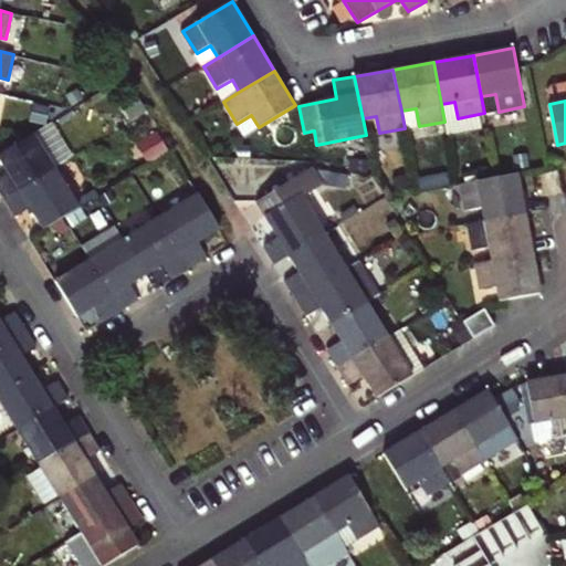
[(444,122),(447,135),(482,129),(479,114),(458,118),(454,102),(441,104),(444,122)]
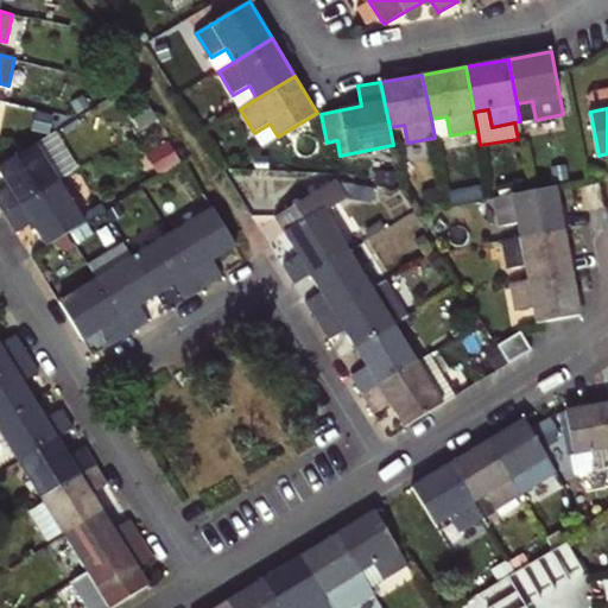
[(435,138),(450,135),(447,116),(431,119),(435,138)]
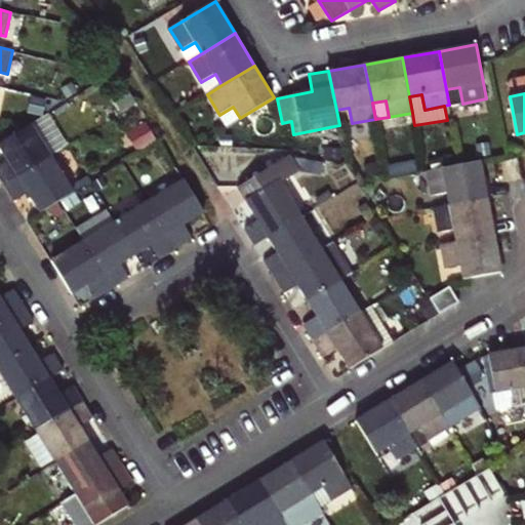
[(0,147),(8,161),(0,165),(0,176),(5,185),(51,156),(31,123),(0,142),(0,147)]
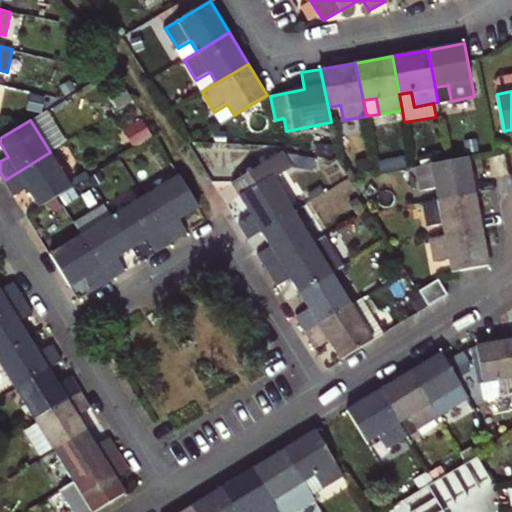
[(249,238),(262,231),(294,211),(273,178),(293,166),(284,151),(232,182),(253,215),(240,223),(249,238)]
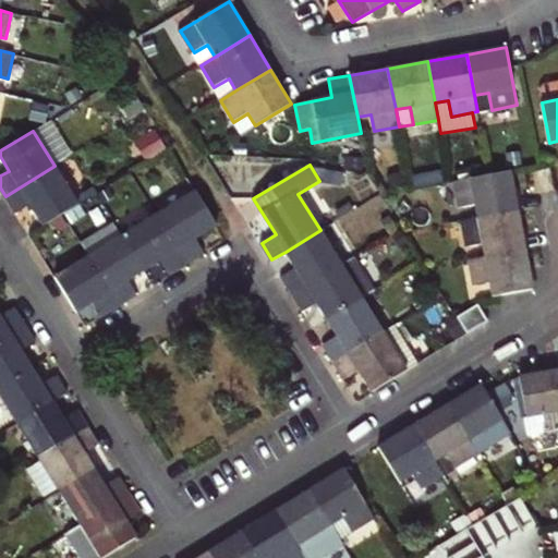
[(55,166),(5,196),(15,214),(31,204),(44,227),(79,205),(55,166)]
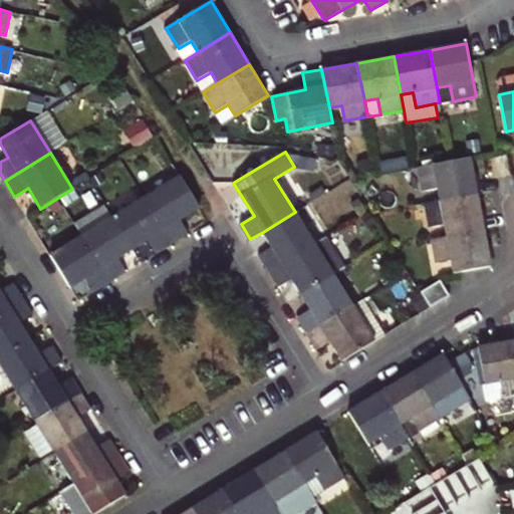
[(478,194),(471,158),(451,161),(418,168),(422,192),(438,189),(441,201),(478,194)]
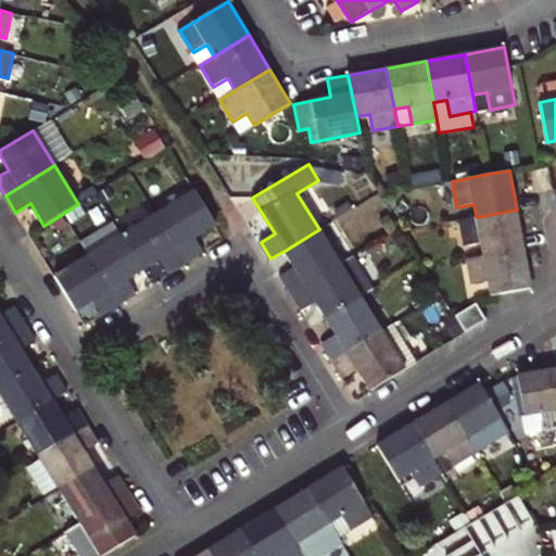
[(196,190),(156,214),(188,263),(204,253),(196,237),(216,224),(196,190)]
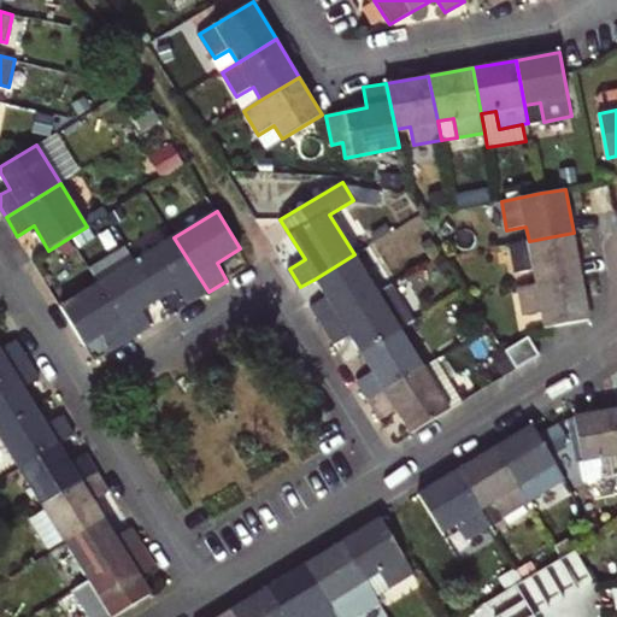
[(534,269),(536,285),(581,275),(574,233),(529,241),(510,245),(515,271),(534,269)]
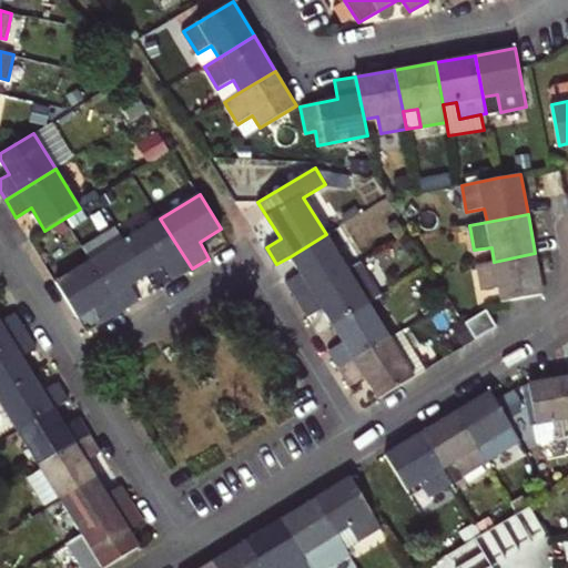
[(192,269),(160,219),(125,240),(146,275),(163,265),(173,281),(192,269)]
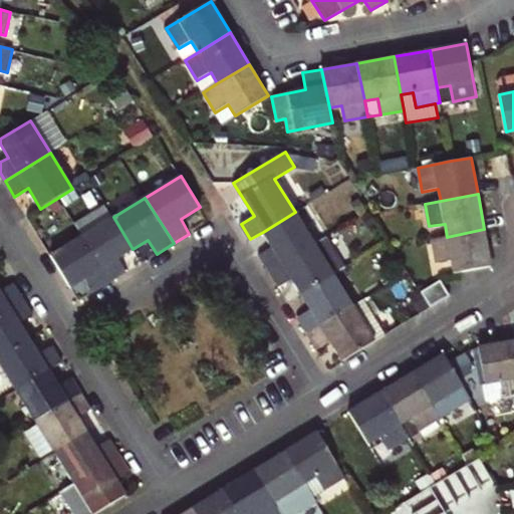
[(76,225),(82,236),(113,217),(107,206),(76,225)]
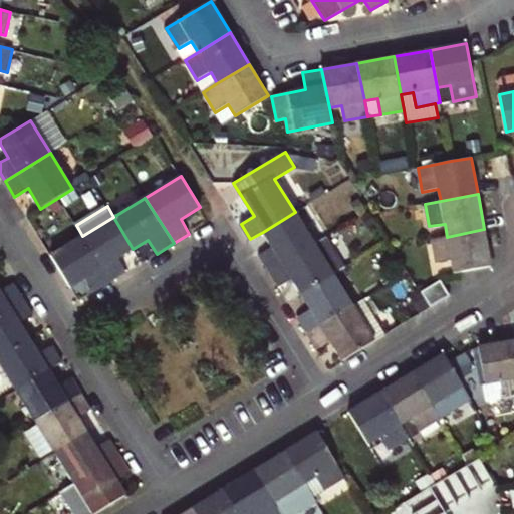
[(295,212),(263,232),(271,246),(259,253),(269,270),(314,243),(295,212)]
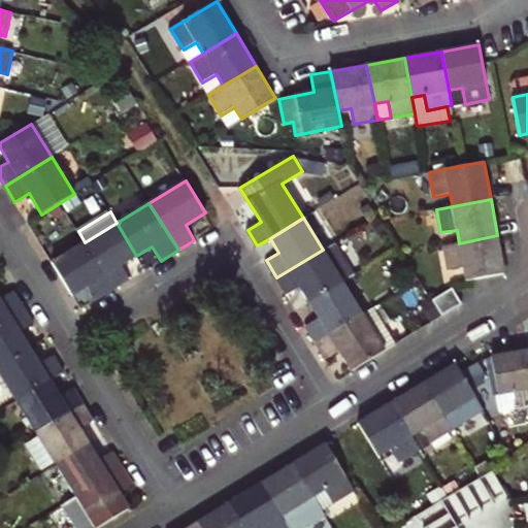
[(136,256),(117,223),(85,242),(113,290),(129,281),(120,265),(136,256)]
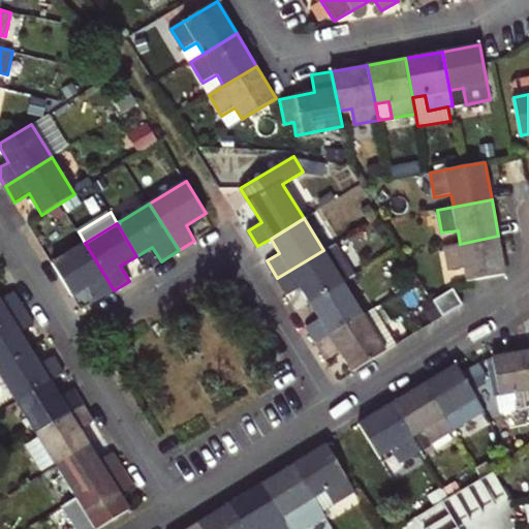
[(498,236),(460,244),(443,247),(447,271),(465,268),(467,280),(505,273),(498,236)]
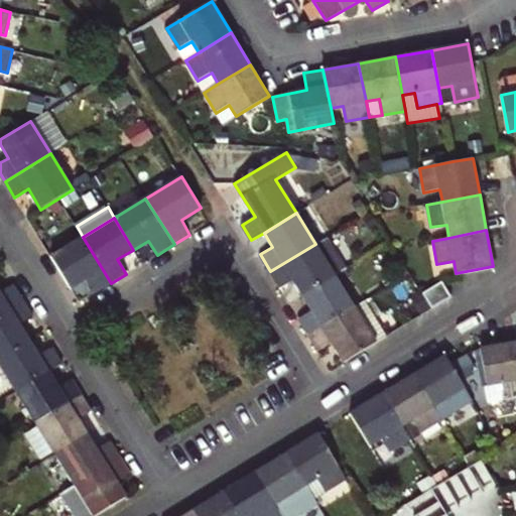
[(111,283),(83,237),(51,257),(71,288),(86,279),(95,293),(111,283)]
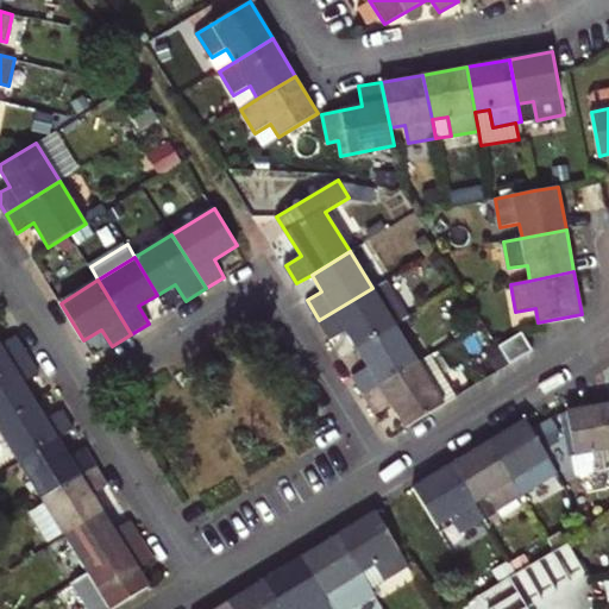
[(346,330),(357,347),(395,325),(410,316),(387,280),(372,288),(319,320),(331,338),(346,330)]
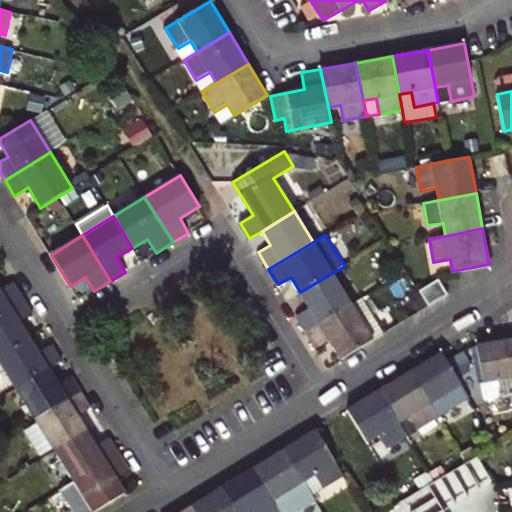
[(296,315),(307,331),(352,304),(332,273),(300,292),(309,307),(296,315)]
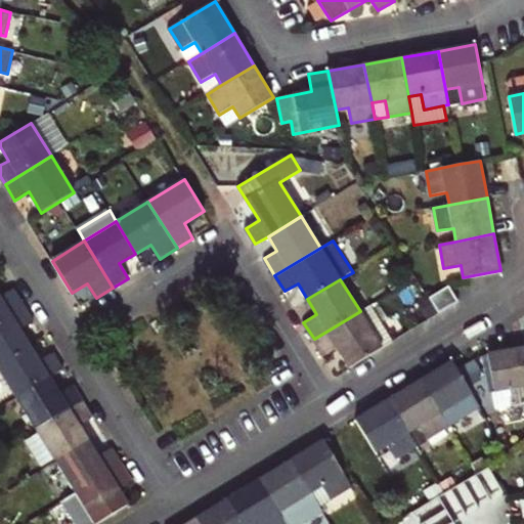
[(437,314),(457,302),(447,286),(428,298),(437,314)]
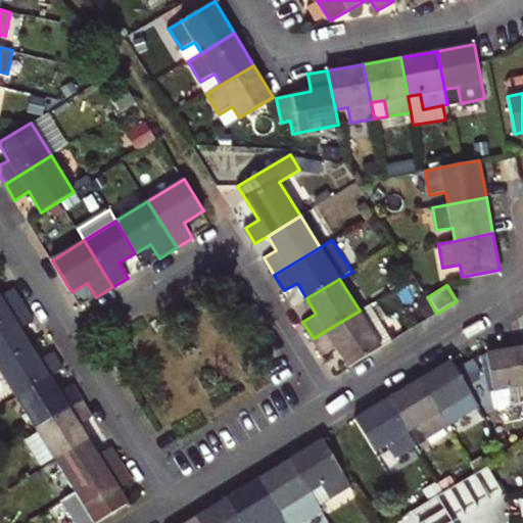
[(0,294),(0,321),(26,305),(15,289),(2,298),(0,294)]
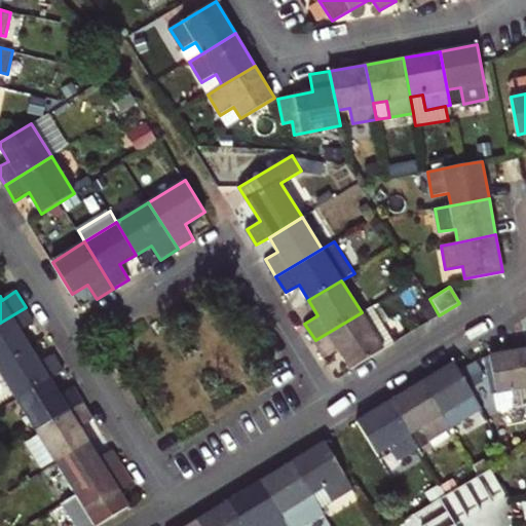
[(373,305),(362,312),(384,348),(395,342),(373,305)]
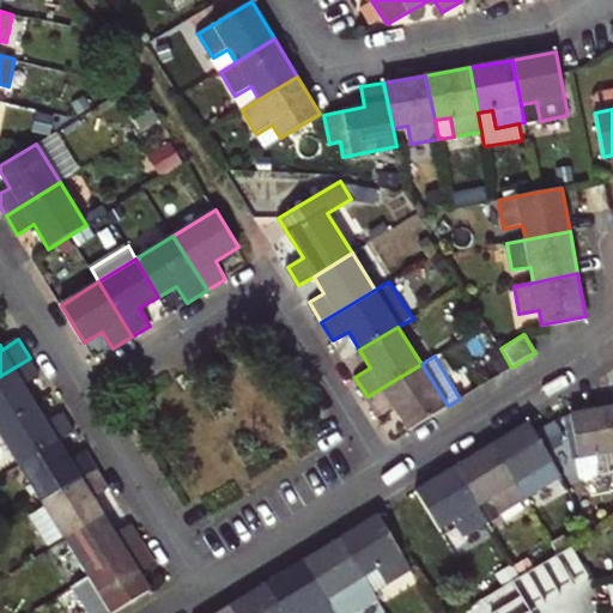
[(30,358),(0,376),(0,428),(37,405),(26,387),(42,377),(30,358)]
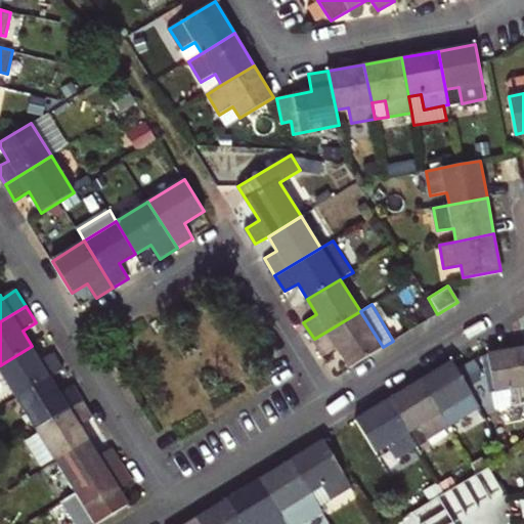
[(350,366),(383,347),(360,311),(314,339),(323,355),(337,347),(350,366)]
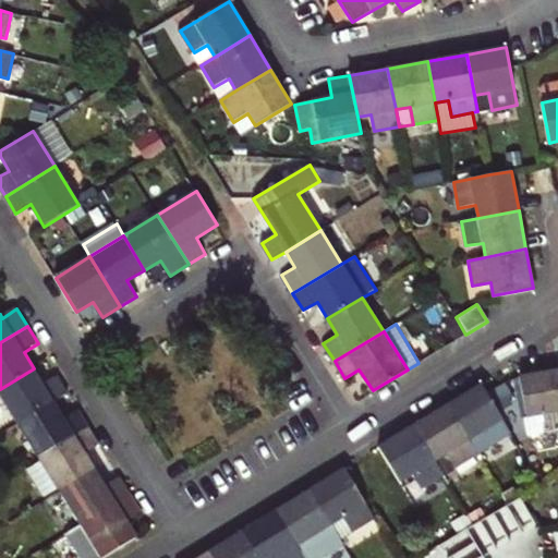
[(34,368),(0,389),(0,392),(20,424),(55,402),(69,393),(58,376),(44,385),(34,368)]
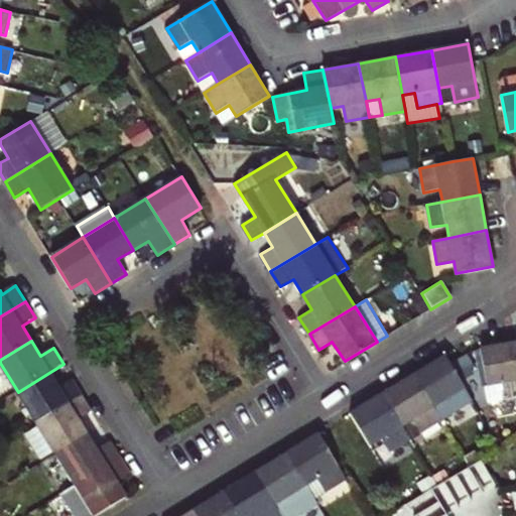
[(479,347),(480,352),(487,386),(500,385),(503,399),(515,396),(515,341),(479,347)]
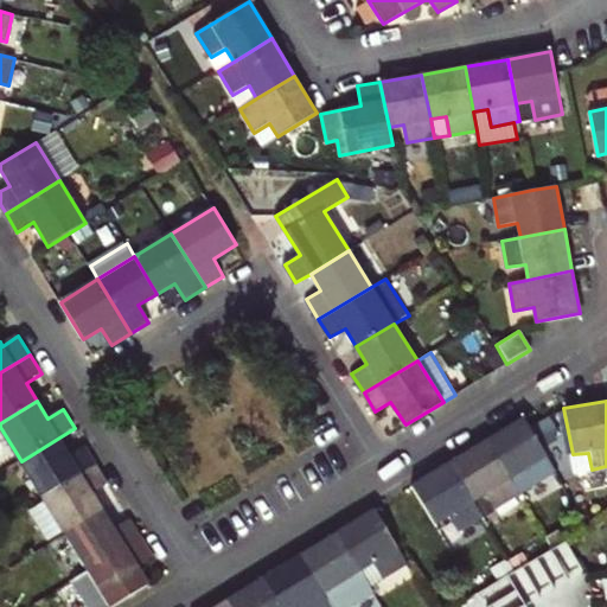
[(523,416),(486,439),(511,479),(524,471),(534,486),(557,471),(523,416)]
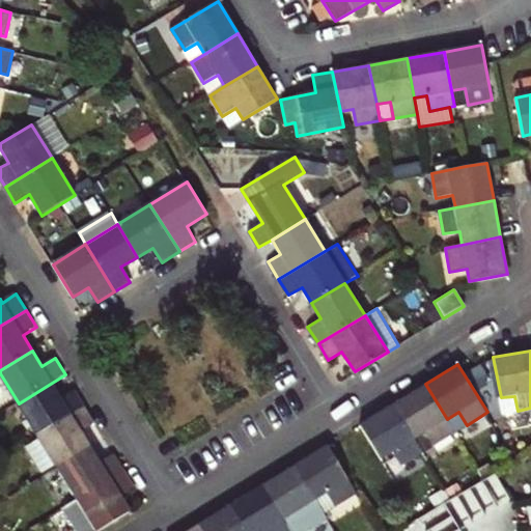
[(52,383),(19,403),(38,436),(85,407),(75,390),(61,399),(52,383)]
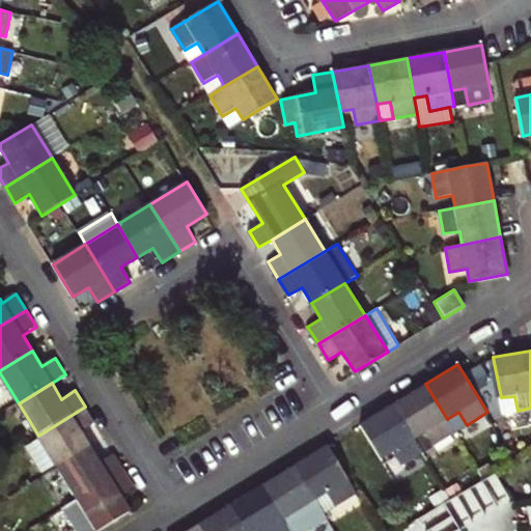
[(425,384),(392,404),(422,453),(455,432),(447,419),(425,384)]
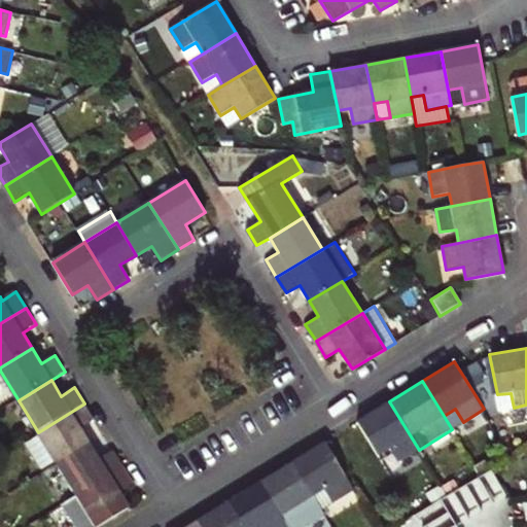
[(389,401),(357,421),(378,456),(391,449),(399,462),(419,450),(389,401)]
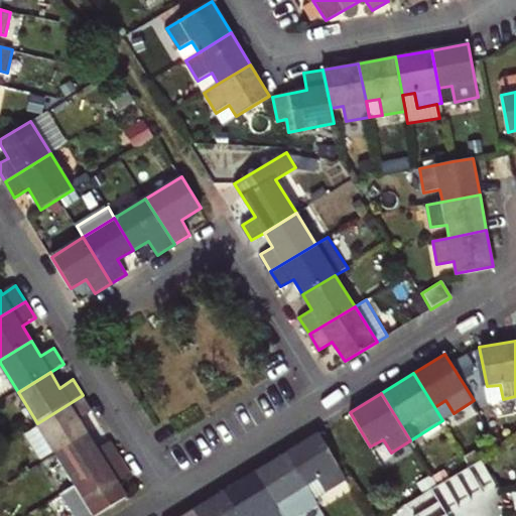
[(83,395),(37,423),(26,430),(45,462),(56,455),(89,434),(80,419),(93,411),(83,395)]
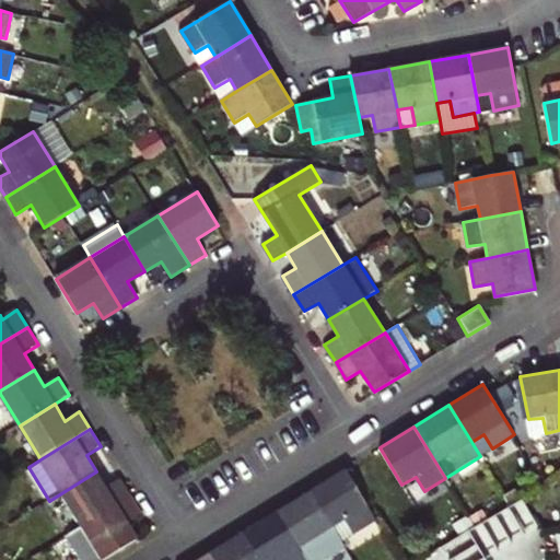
[(345,470),(312,491),(334,527),(346,521),(354,534),(376,520),(345,470)]
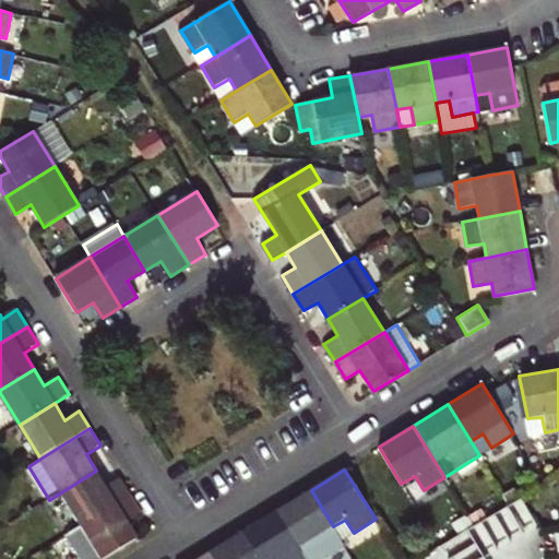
[(96,471),(61,492),(82,526),(132,496),(120,478),(106,488),(96,471)]
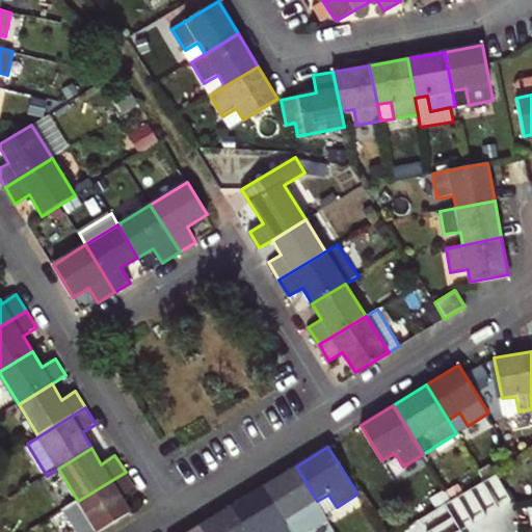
[(264,486),(285,521),(296,513),(304,527),(325,513),(317,501),(296,467),(264,486)]
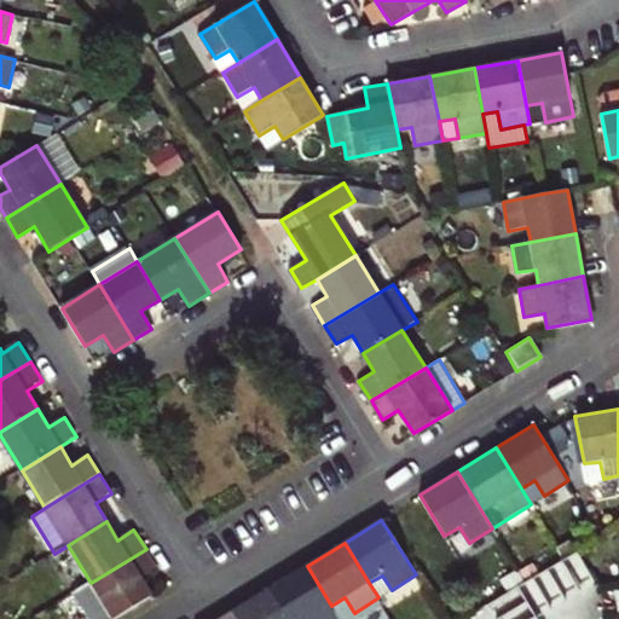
[(90,618),(114,618),(151,596),(140,577),(156,566),(146,549),(91,583),(74,593),(90,618)]
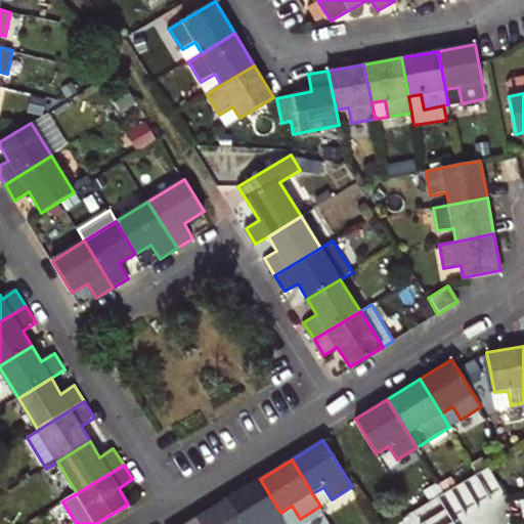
[(453,521),(453,523),(468,515),(505,493),(488,467),(437,497),(445,510),(453,521)]
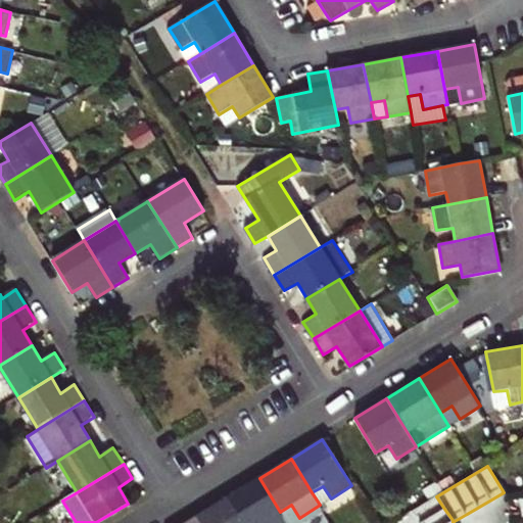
[(228,497),(243,522),(287,522),(280,512),(259,478),(228,497)]
